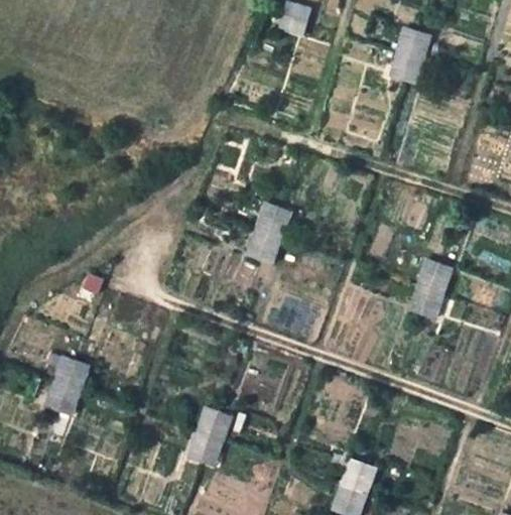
[(312,10),(289,2),(281,28),(304,35),(312,10)]
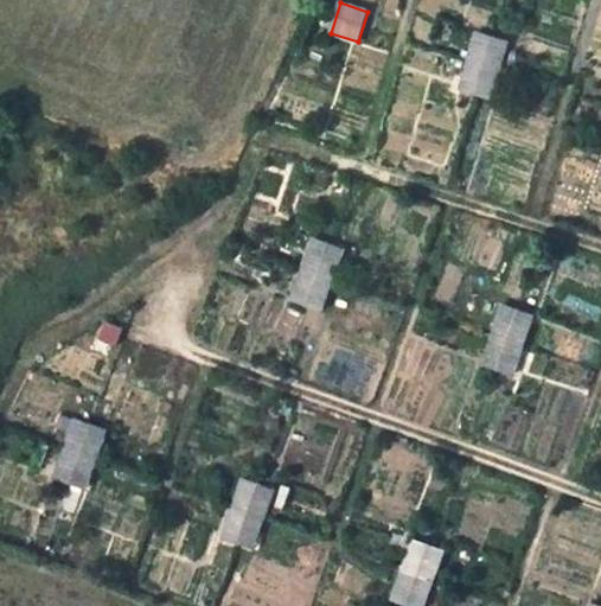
[(505,40),(479,33),(462,85),(488,95),(505,40)]
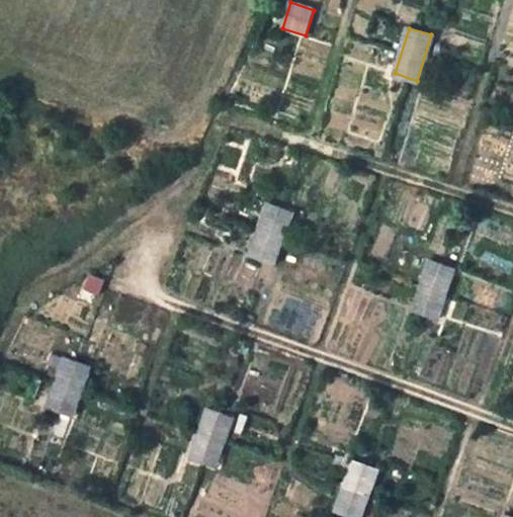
[(292,212),(268,204),(251,257),(276,265),(292,212)]
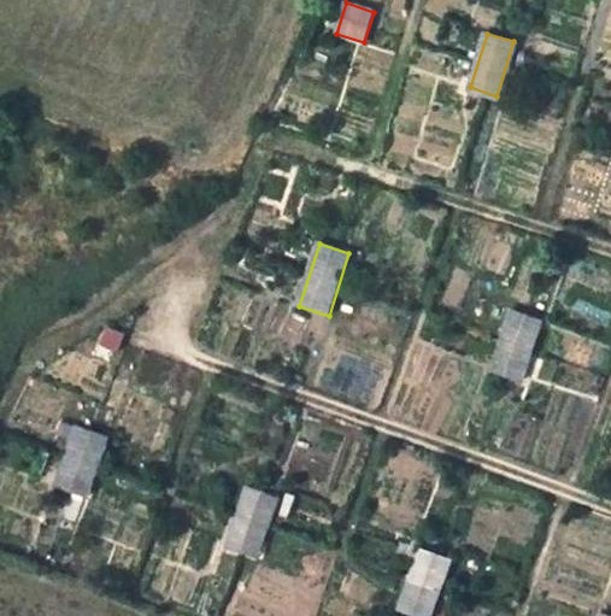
[(542,321),(513,310),(493,369),(521,379),(542,321)]
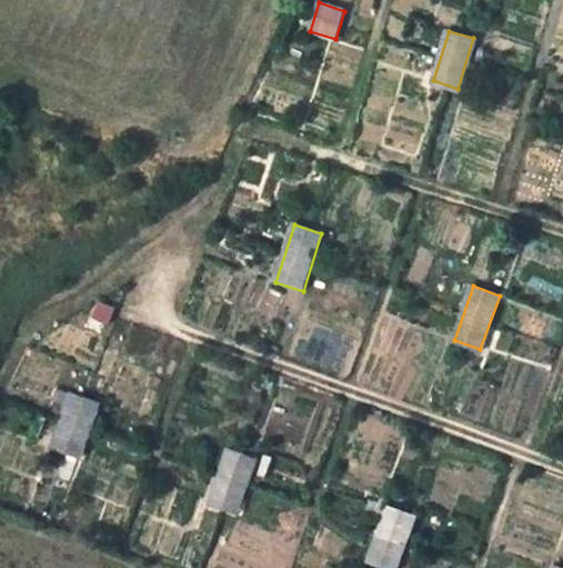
[(98,406),(72,396),(53,448),(80,458),(98,406)]
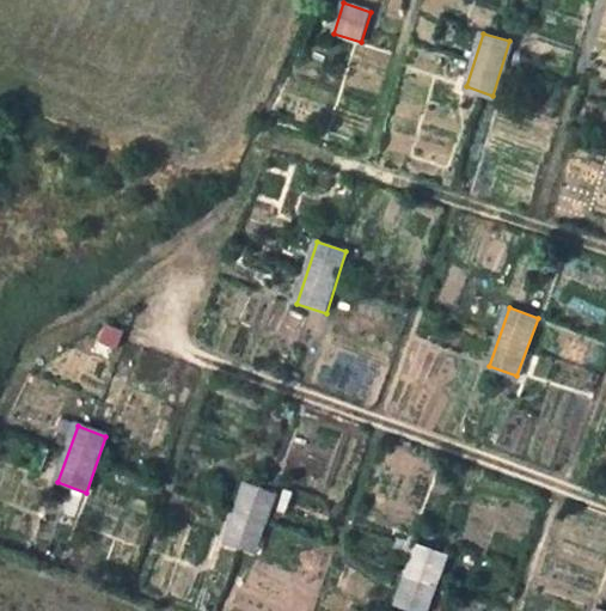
[(276,495),(248,486),(228,543),(257,553),(276,495)]
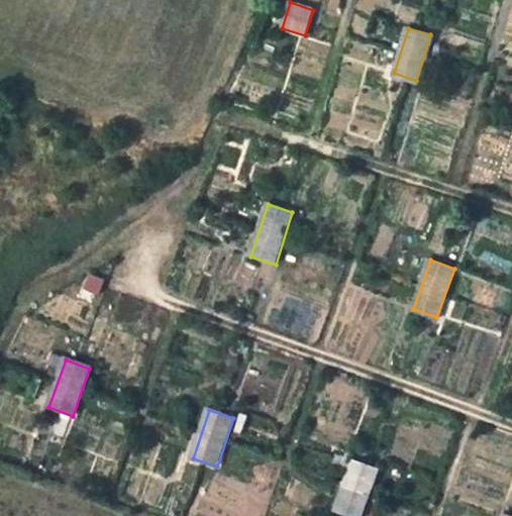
[(361,515),(377,469),(353,459),(336,509),(356,515),(361,515)]
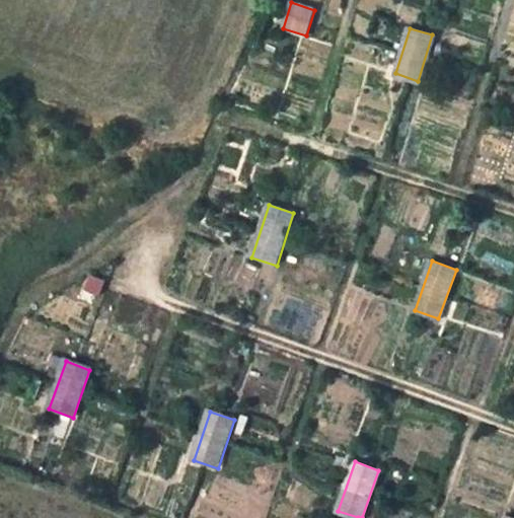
All buildings are outlined.
